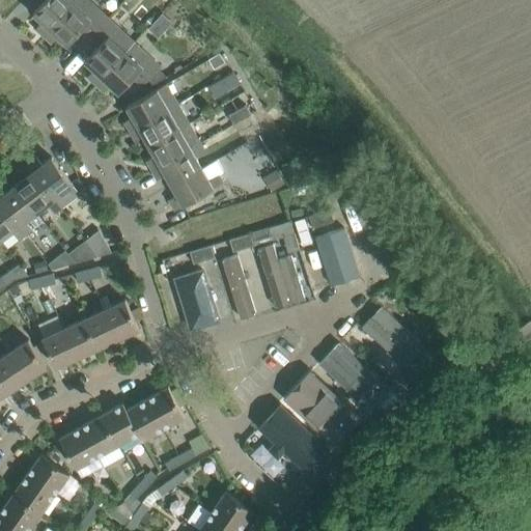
[(45,0),(33,14),(42,22),(35,29),(44,36),(77,0),(45,0)]
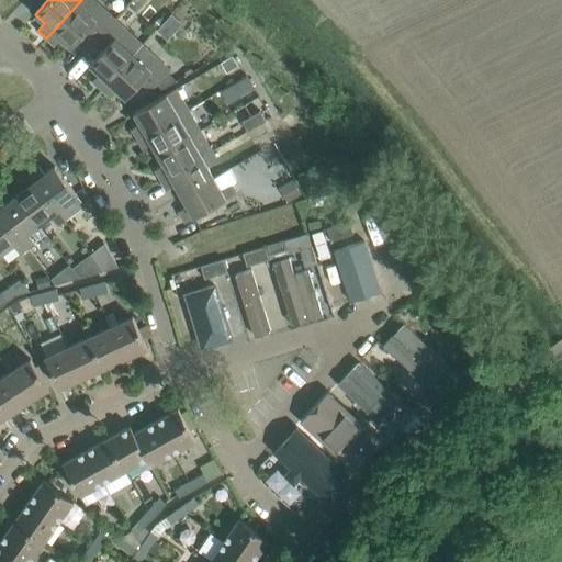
[(115,19),(94,0),(81,0),(46,38),(54,46),(62,38),(70,47),(86,31),(96,40),(115,19)]
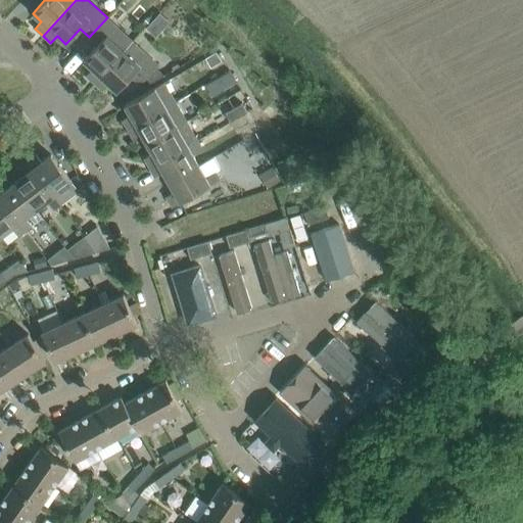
[(133,41),(107,17),(89,37),(97,45),(84,60),(92,68),(86,76),(94,83),(133,41)]
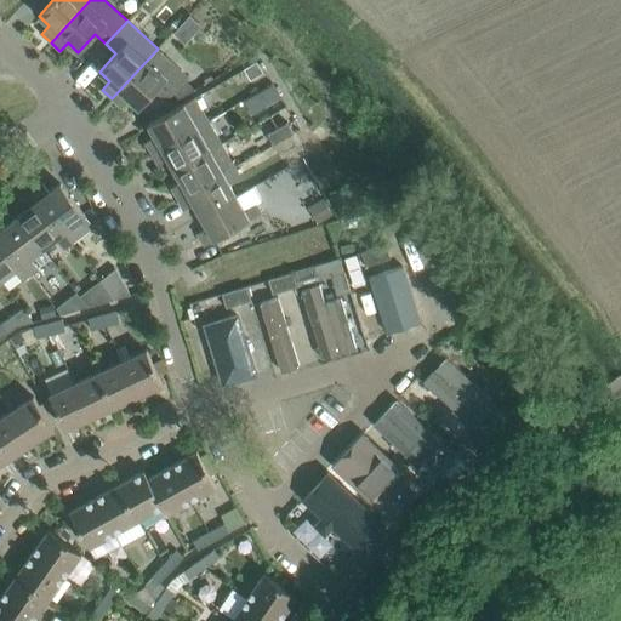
[(188,78),(158,49),(112,98),(120,107),(129,98),(138,108),(155,91),(166,101),(170,103),(197,90),(186,80),(188,78)]
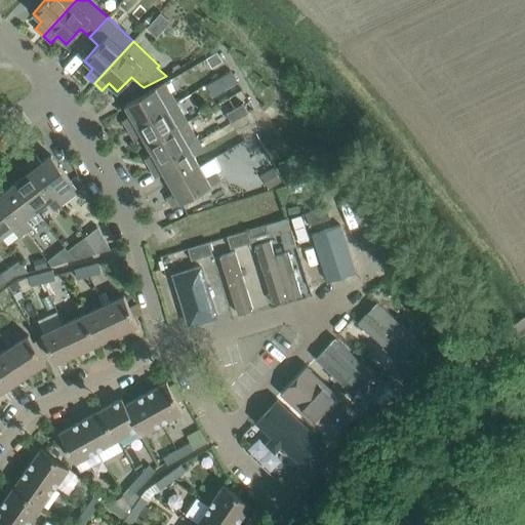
[(128,130),(176,103),(165,83),(125,106),(131,116),(123,121),(128,130)]
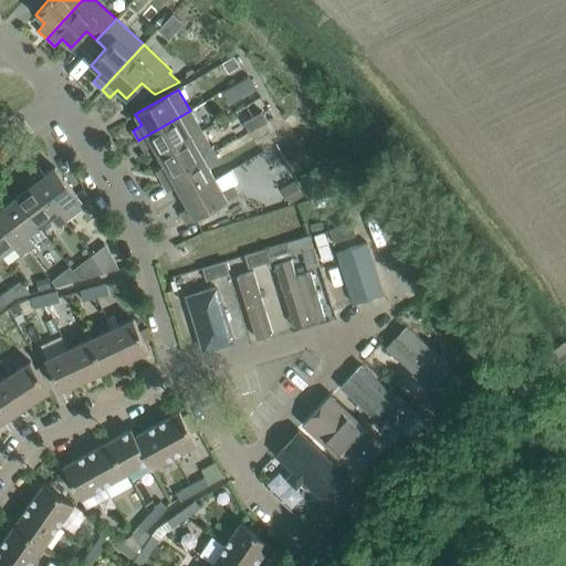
[(159,156),(201,132),(190,111),(138,140),(144,150),(153,145),(159,156)]
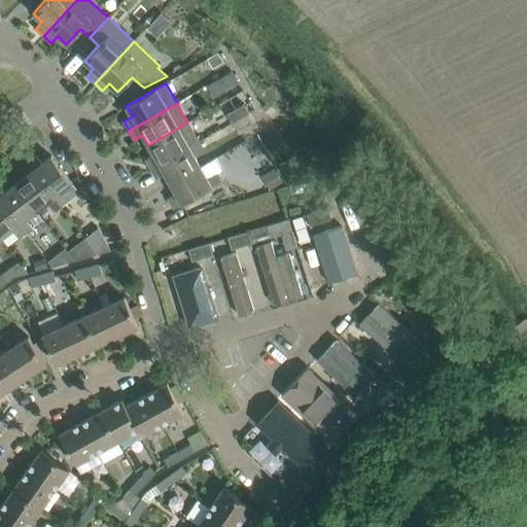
[(244,104),(242,105),(226,113),(232,123),(249,113),(244,104)]
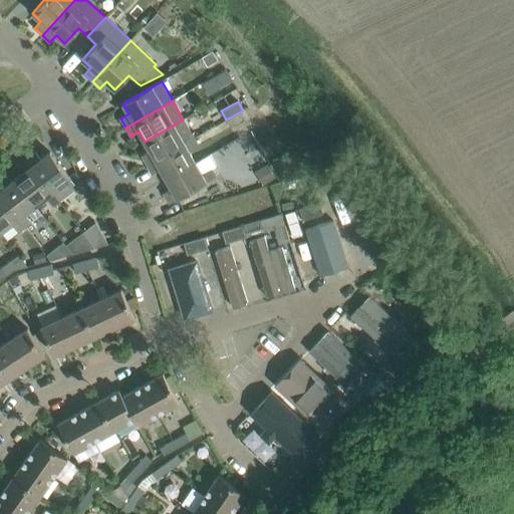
[(194,138),(183,119),(145,142),(150,151),(142,156),(147,165),(194,138)]
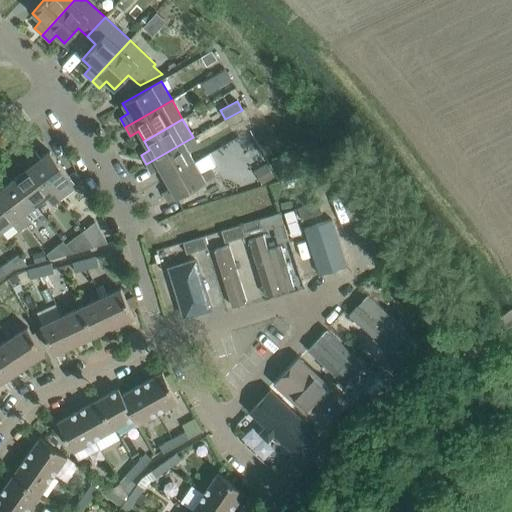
[(236,123),(243,135),(250,130),(244,119),(236,123)]
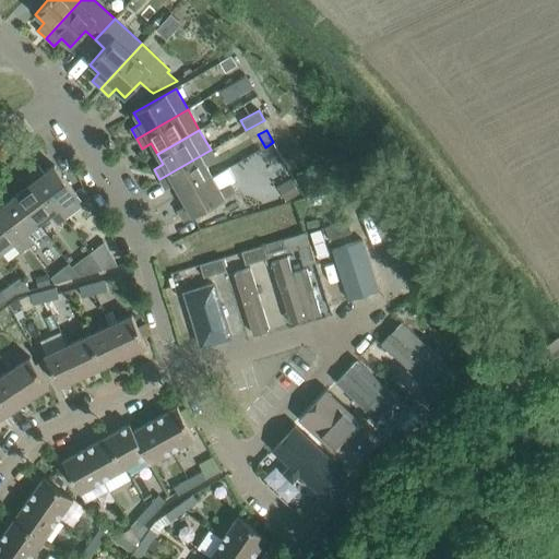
[(215,157),(211,150),(159,179),(165,189),(175,185),(180,194),(213,176),(205,164),(215,157)]
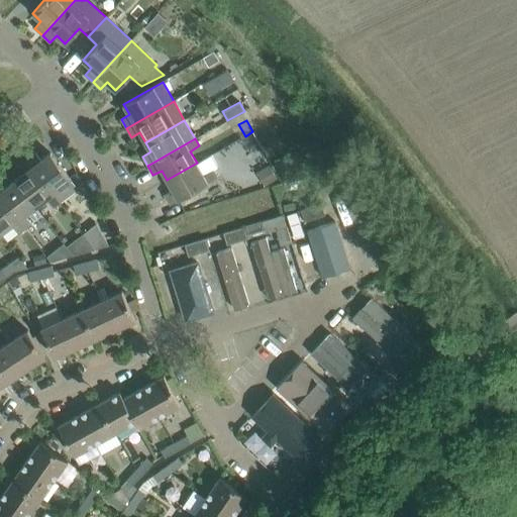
[(35,152),(26,159),(60,202),(78,189),(50,152),(40,160),(35,152)]
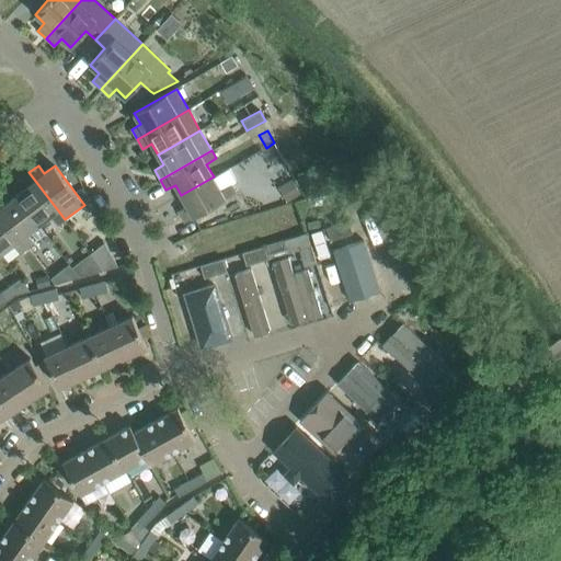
[(65,219),(29,172),(20,180),(25,187),(16,195),(39,225),(50,216),(58,225),(65,219)]
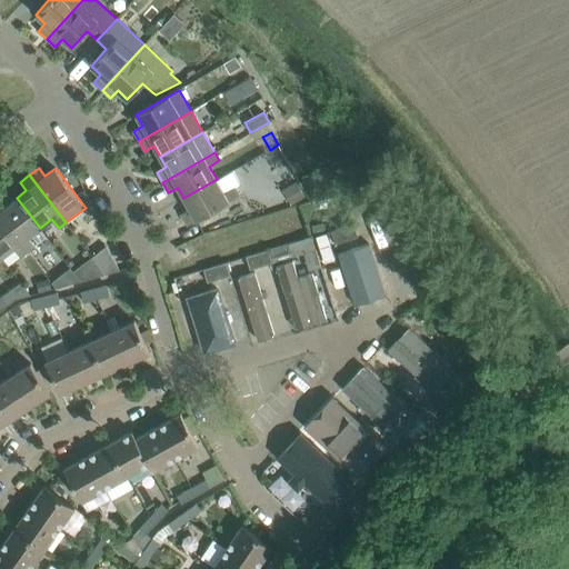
[(225,193),(217,179),(183,198),(190,209),(180,213),(187,225),(239,195),(235,187),(225,193)]
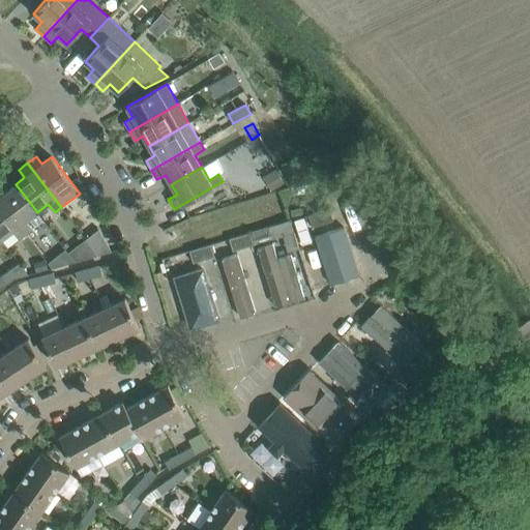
[(275,169),(263,176),(270,190),(284,183),(275,169)]
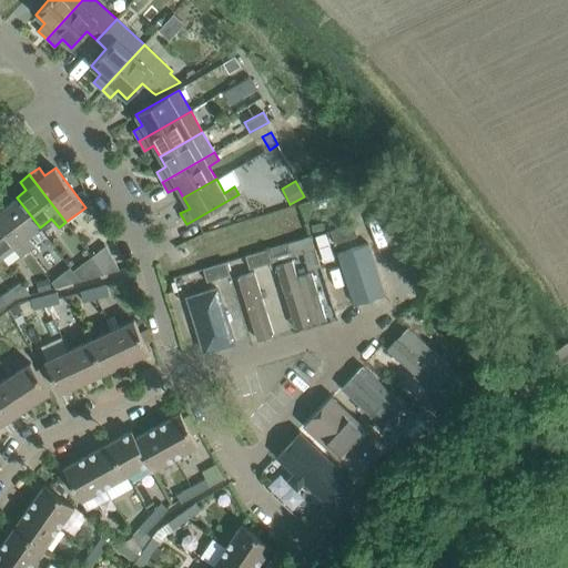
[(40,227),(17,198),(7,204),(0,196),(0,215),(28,251),(34,246),(28,236),(40,227)]
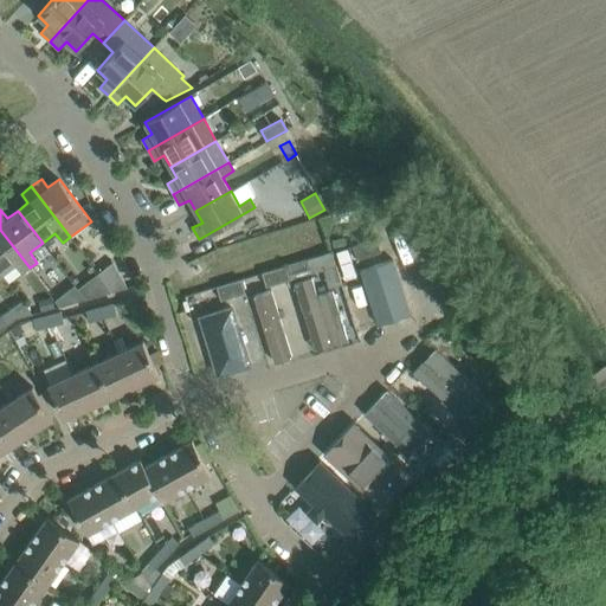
[(30,268),(0,230),(0,272),(1,274),(14,264),(21,274),(30,268)]
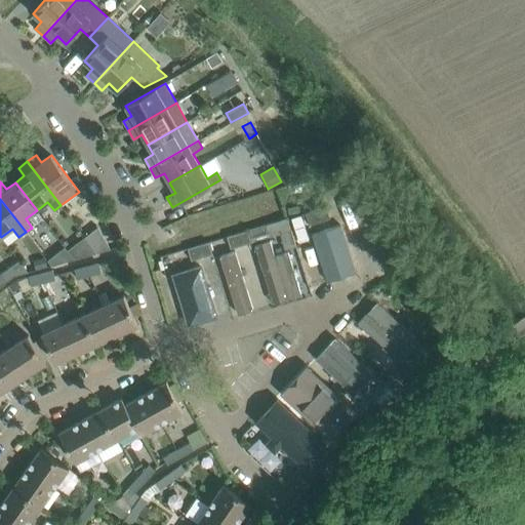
[(309,225),(330,218),(326,206),(306,212),(309,225)]
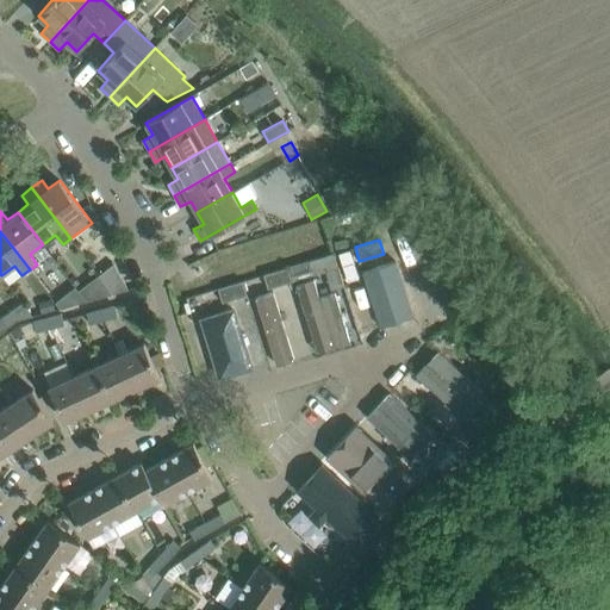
[(337,267),(334,254),(309,261),(313,274),(337,267)]
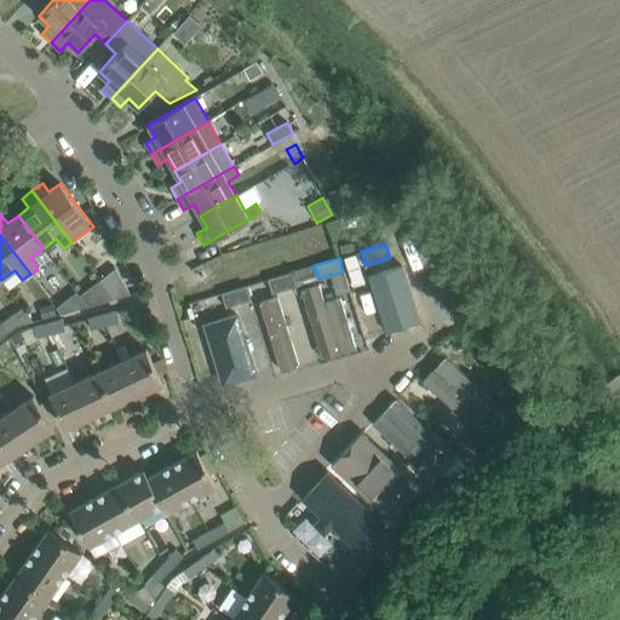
[(131,294),(116,268),(99,280),(114,299),(131,294)]
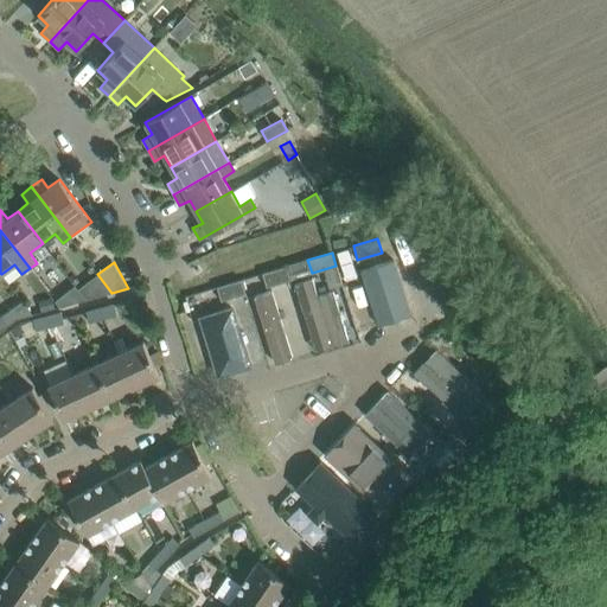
[(291,280),(287,266),(286,266),(262,273),(267,287),(291,280)]
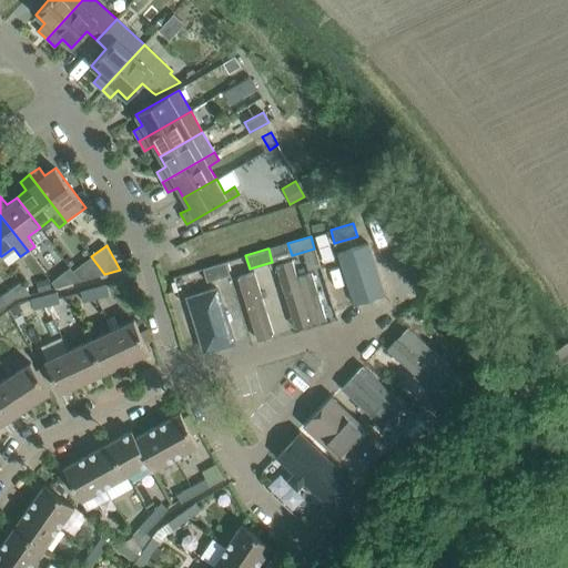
[(377,252),(340,262),(354,313),(392,303),(377,252)]
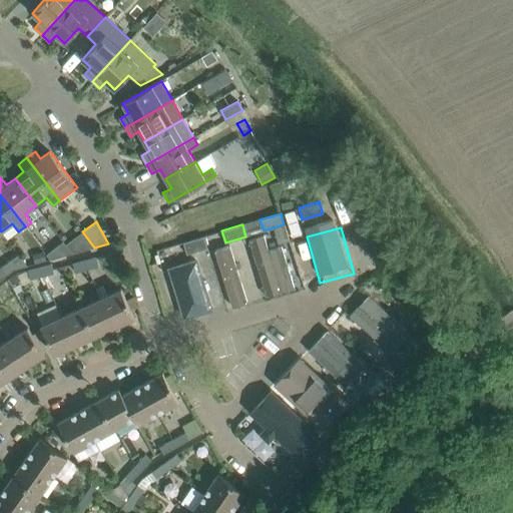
[(94,247),(82,231),(66,243),(73,253),(94,247)]
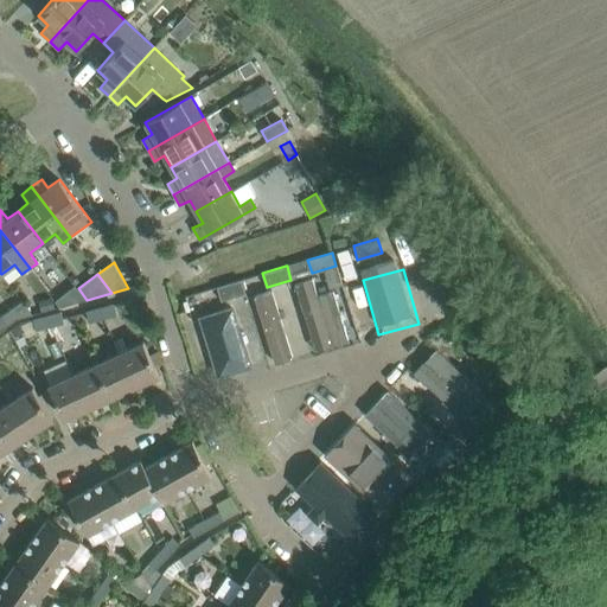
[(246,293),(241,280),(217,287),(221,301),(246,293)]
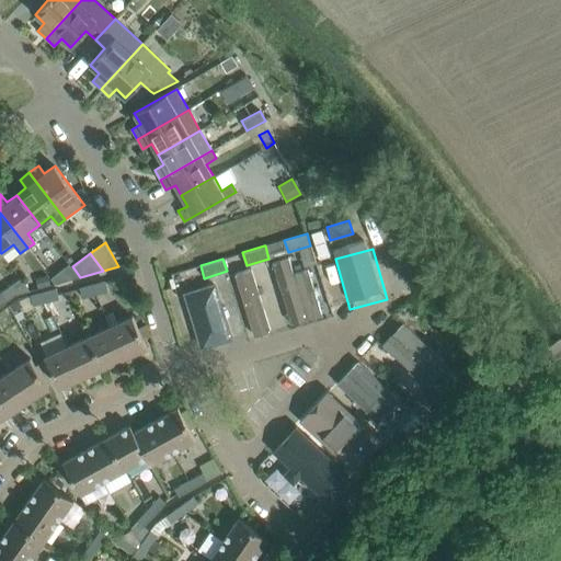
[(297,279),(292,262),(272,267),(276,281),(292,335),(323,325),(309,276),(297,279)]
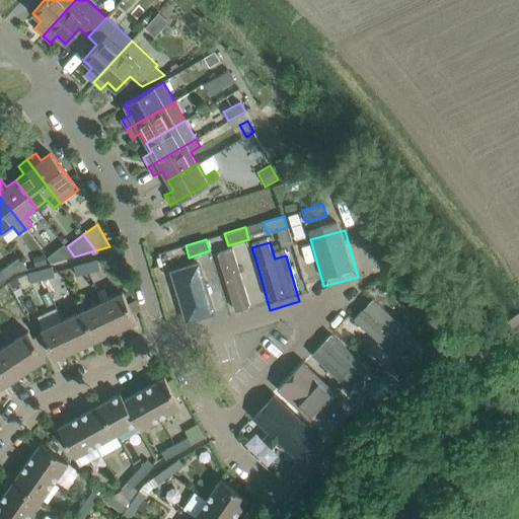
[(65,243),(48,256),(52,263),(74,256),(67,246),(65,243)]
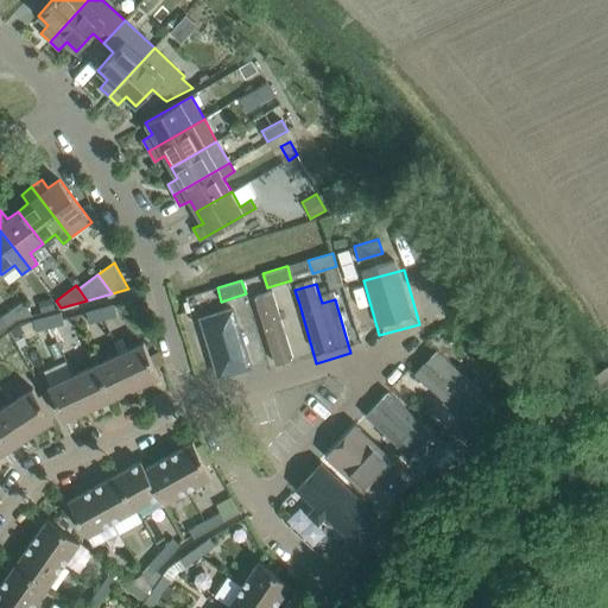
[(51,297),(38,302),(42,312),(55,308),(51,297)]
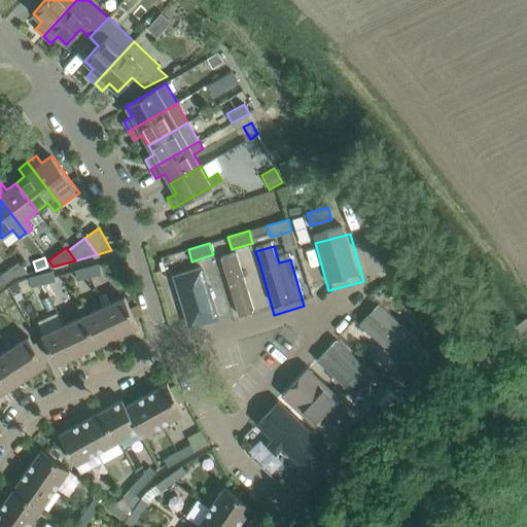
[(261,313),(244,257),(218,265),(236,321),(261,313)]
